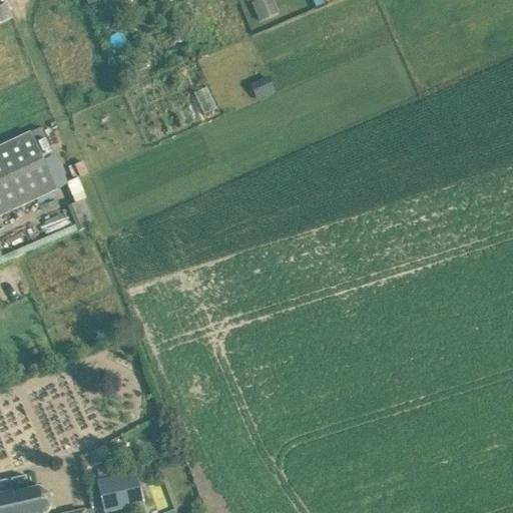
[(0,24),(13,19),(6,4),(0,8),(0,24)]
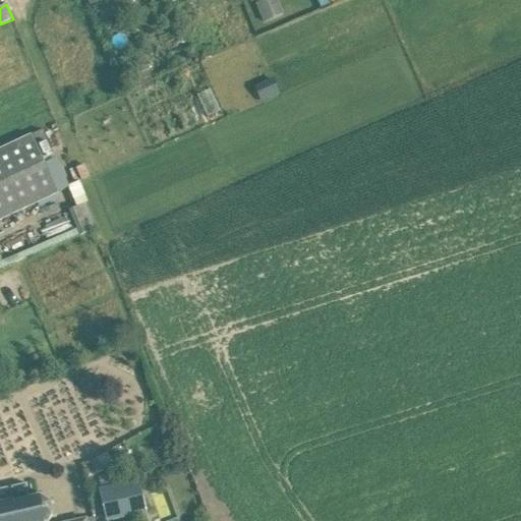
[(279,5),(261,13),(265,22),(283,15),(279,5)]
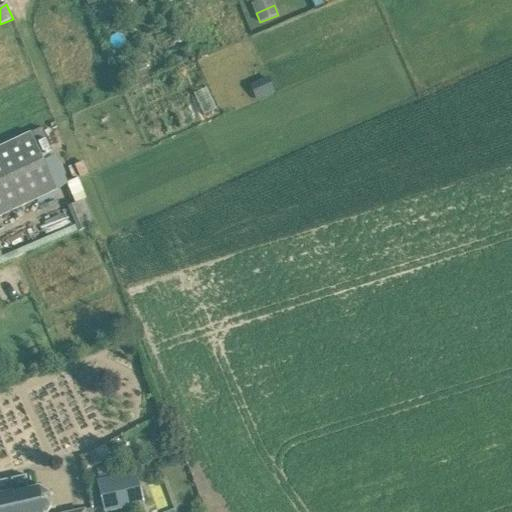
[(276,93),(270,77),(249,85),(251,88),(248,89),(250,94),(252,93),(256,102),(276,93)]
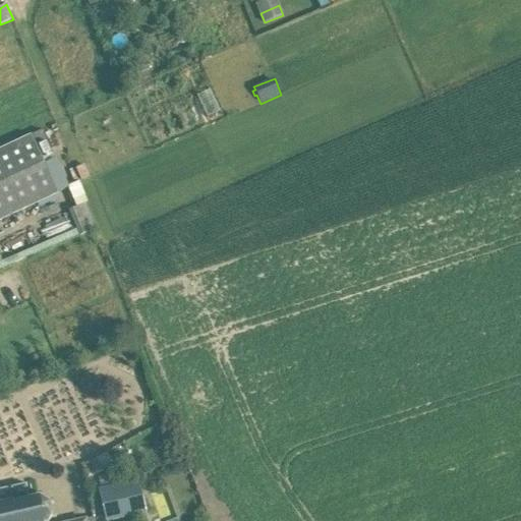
[(0,219),(61,190),(45,157),(53,153),(42,130),(0,149),(0,219)]
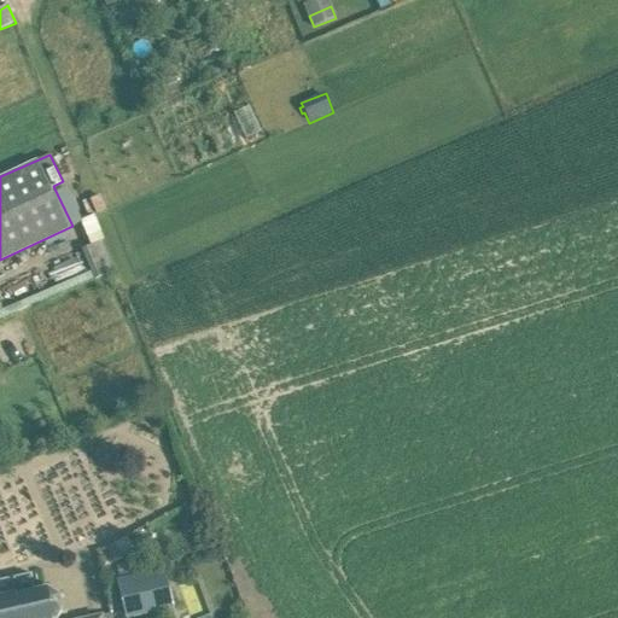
[(0,617),(103,617),(103,616),(89,617),(60,617),(62,616),(62,614),(62,611),(62,608),(62,606),(62,604),(60,602),(59,600),(58,599),(58,598),(56,595),(52,593),(50,590),(48,590),(41,593),(40,588),(39,588),(35,575),(0,582),(0,617)]
